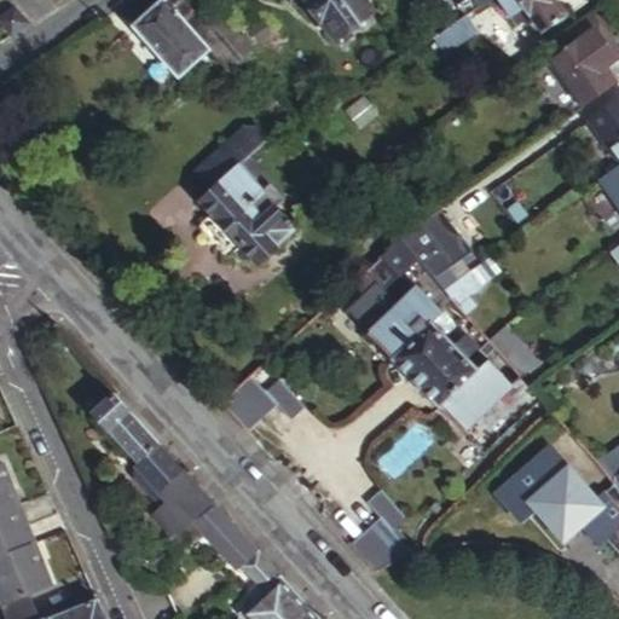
[(231,67),(239,61),(237,58),(209,27),(186,0),(143,0),(155,12),(134,30),(181,81),(215,51),(231,67)]
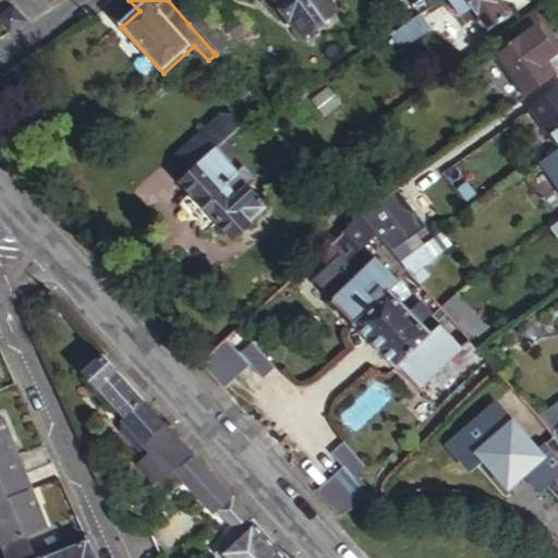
[(273,0),(300,38),(336,13),(327,0),(308,0),(308,1),(307,0),(273,0)]
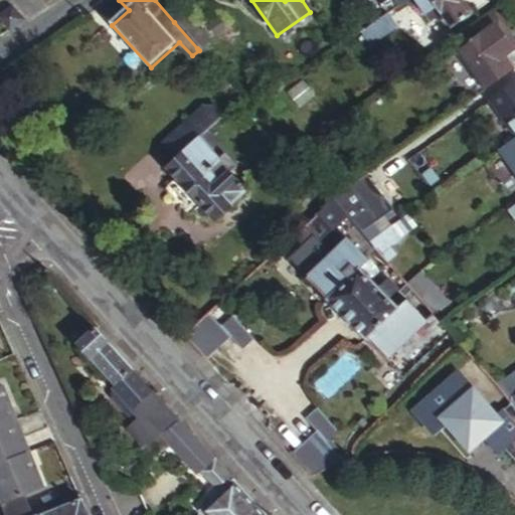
[(396,5),(392,0),(376,0),(368,6),(376,19),(387,11),(396,5)]
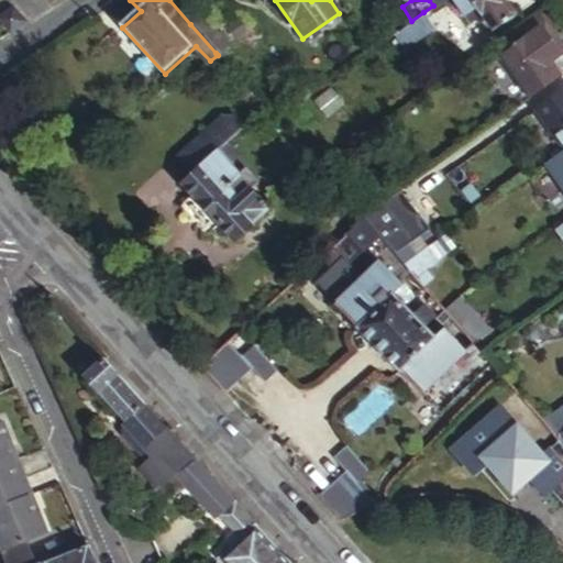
[(464,0),(483,24),(488,20),(493,26),(514,12),(504,0),(464,0)]
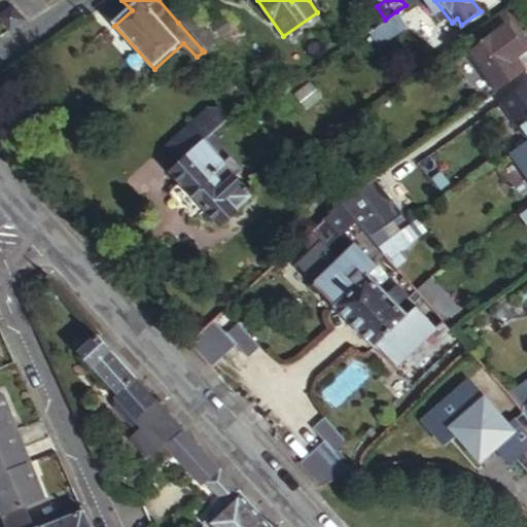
[(0,25),(7,33),(27,20),(13,5),(0,15),(0,25)]
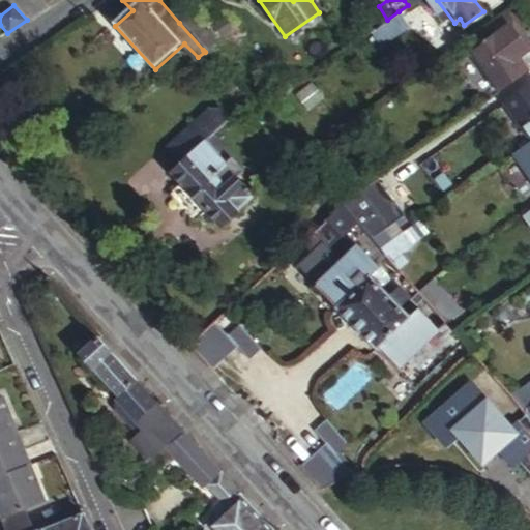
[(495,20),(500,29),(513,20),(507,10),(495,20)]
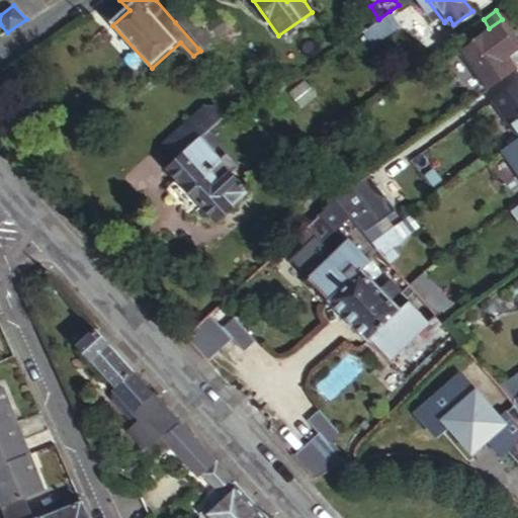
[(186,11),(175,22),(198,49),(210,36),(186,11)]
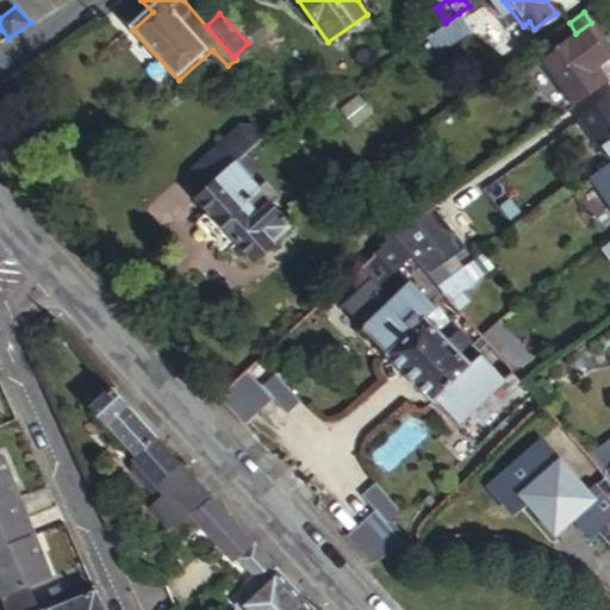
[(459,13),(446,23),(434,31),(424,38),(435,54),(471,29),(459,13)]
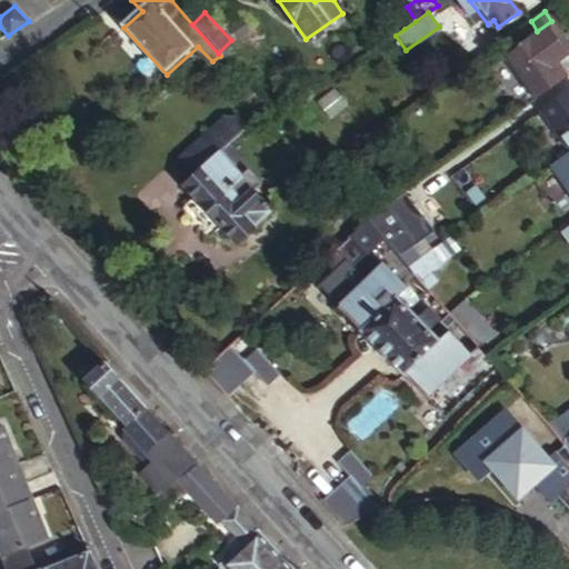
[(505,52),(536,96),(568,71),(568,48),(568,50),(560,40),(563,38),(551,21),(537,31),(505,52)]
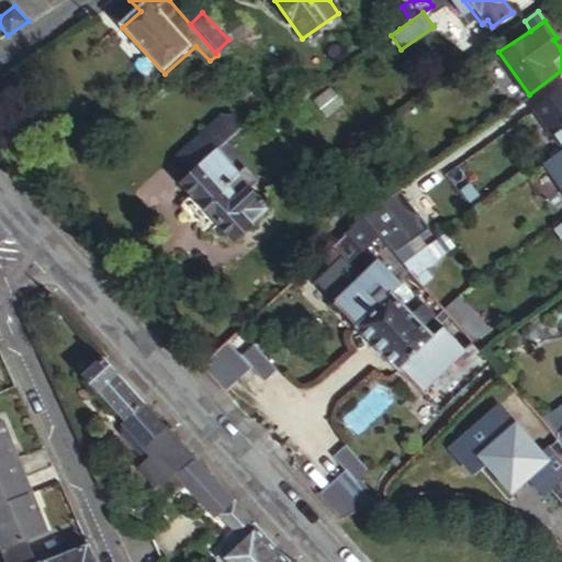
[(561,141),(561,88),(537,105),(561,141)]
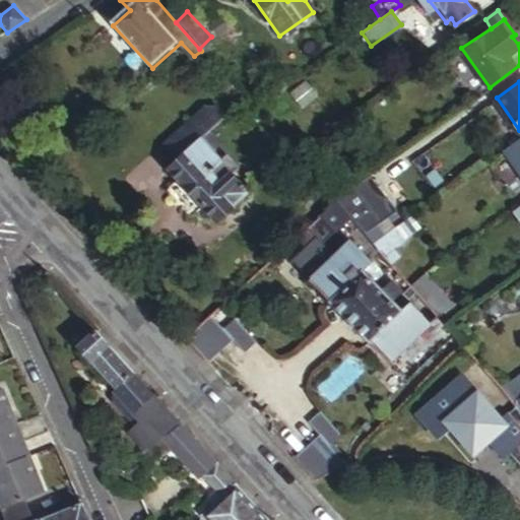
[(202,205),(216,219),(248,190),(230,171),(235,166),(224,155),(219,160),(200,138),(221,118),(208,103),(182,126),(196,140),(168,168),(182,182),(167,196),(189,218),(202,205)]
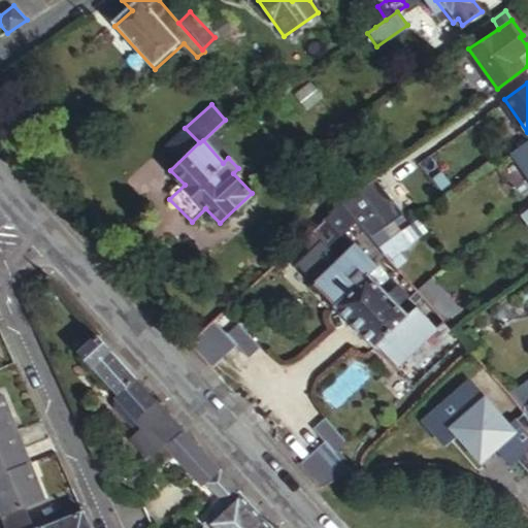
[(527,138),(506,155),(520,172),(527,166),(527,138)]
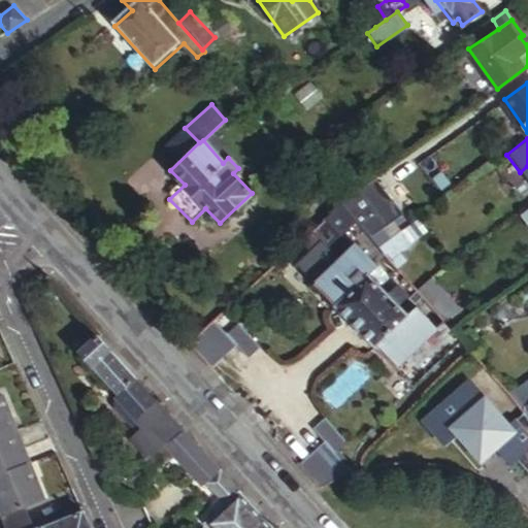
[(364,185),(337,203),(353,221),(353,222),(368,238),(392,221),(364,185)]
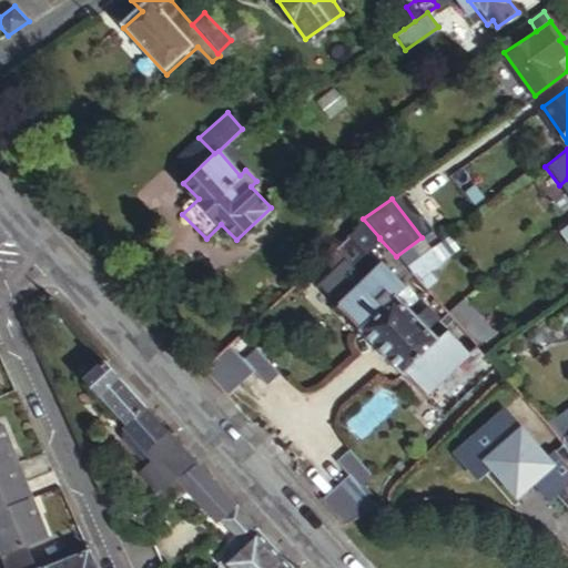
[(379,237),(363,219),(343,237),(359,256),(379,239),(379,237)]
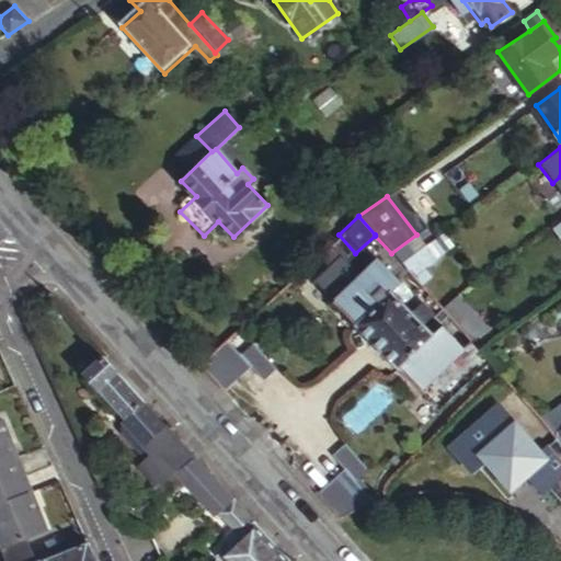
[(339,235),(331,242),(358,273),(366,265),(355,253),(339,235)]
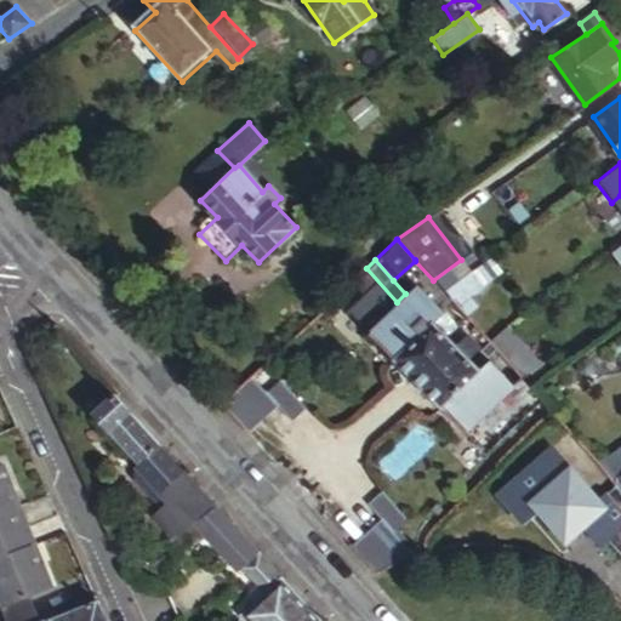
[(486,260),(443,291),(451,301),(477,330),(489,323),(467,297),(497,275),(486,260)]
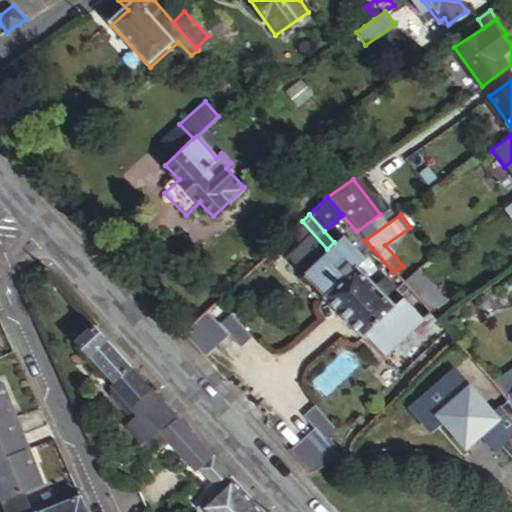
[(362,257),(342,235),(334,242),(327,249),(302,272),(395,373),(400,369),(412,381),(454,341),(433,317),(399,279),(393,272),(372,248),(362,257)]
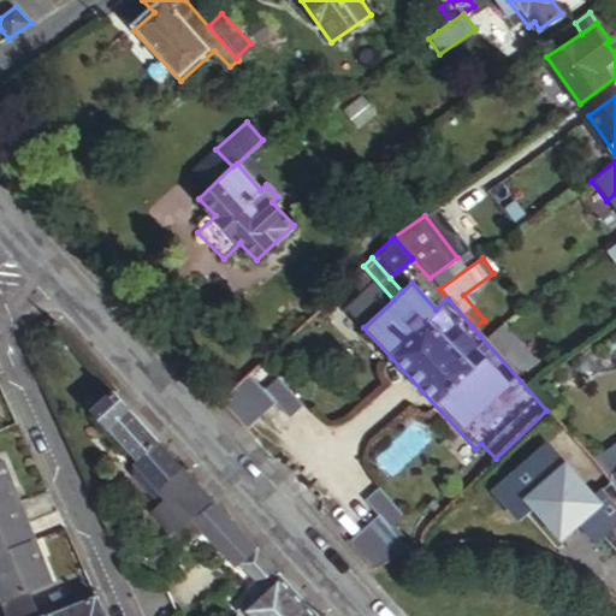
[(498,323),(480,336),(521,381),(538,367),(498,323)]
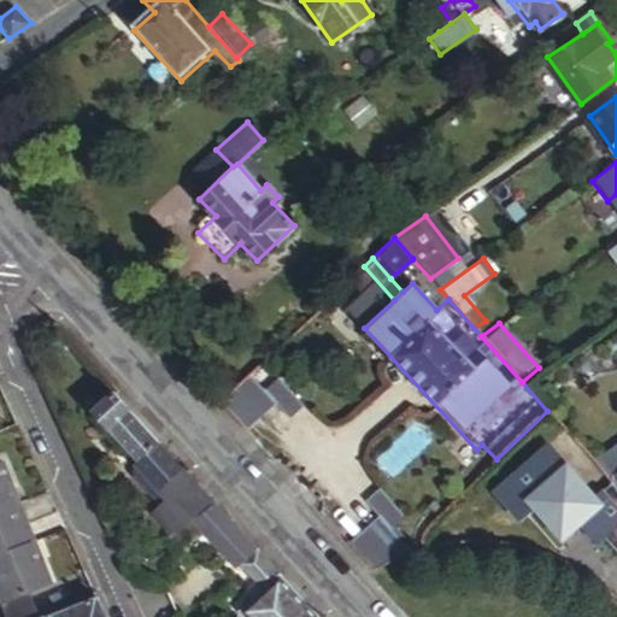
[(270,366),(254,381),(263,389),(277,376),(270,366)]
